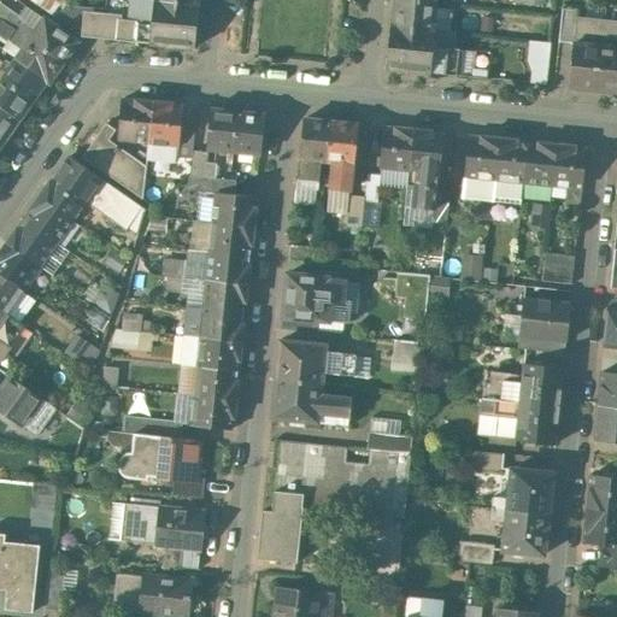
[(434,4),(397,0),(394,0),(392,27),(432,30),(434,4)]
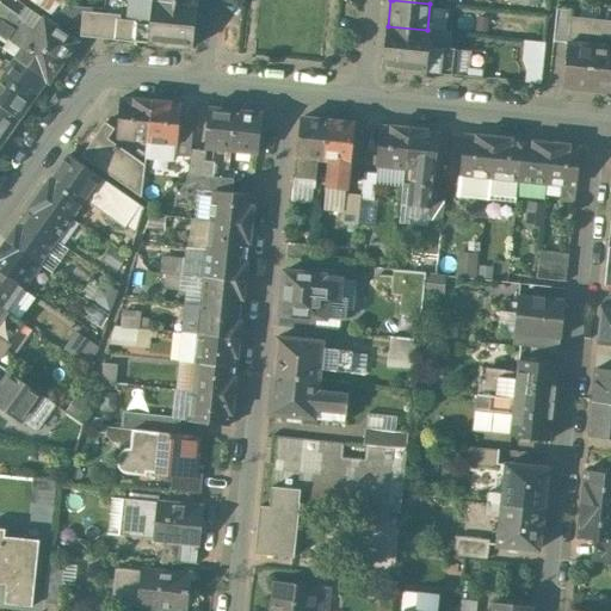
[(153,1),(150,1),(147,43),(192,48),(196,6),(193,6),(153,1)]
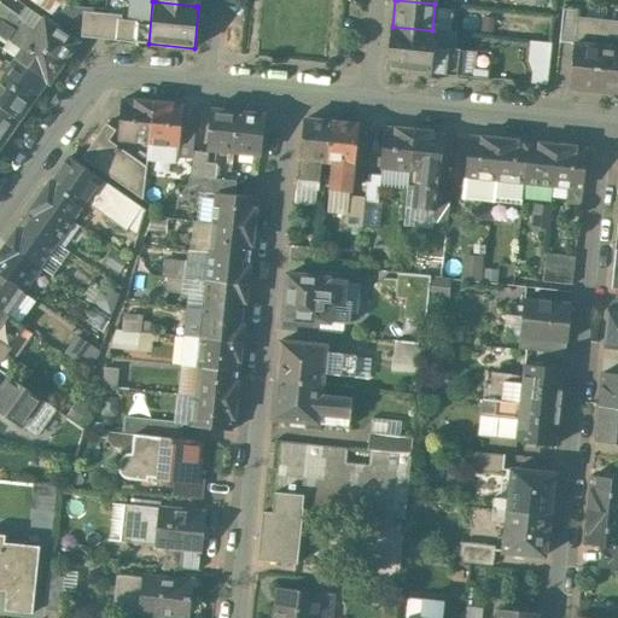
[(582,10),(566,7),(564,40),(577,42),(578,42),(581,21),(582,21),(582,10)]
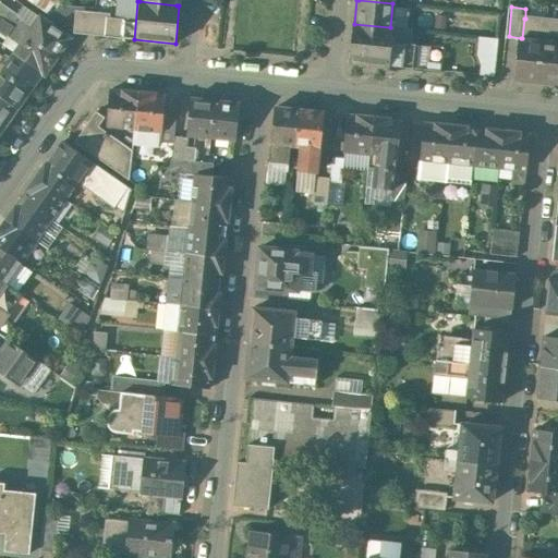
[(74,9),(72,33),(102,36),(104,16),(104,11),(74,9)]
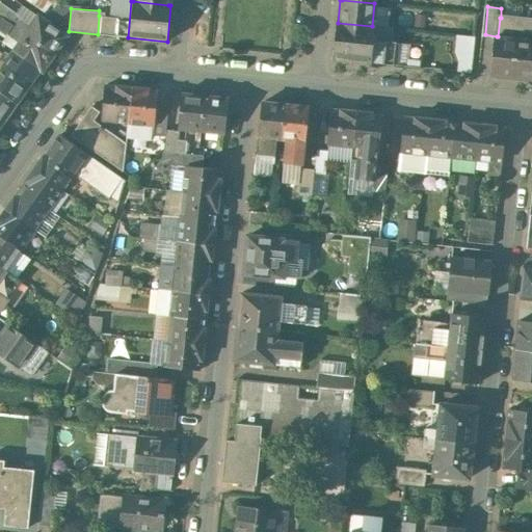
[(99,16),(98,34),(118,35),(120,18),(99,16)]
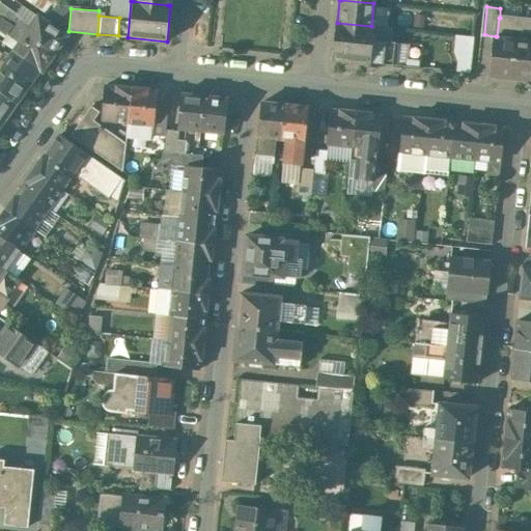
[(66,37),(38,17),(25,35),(53,56),(66,37)]
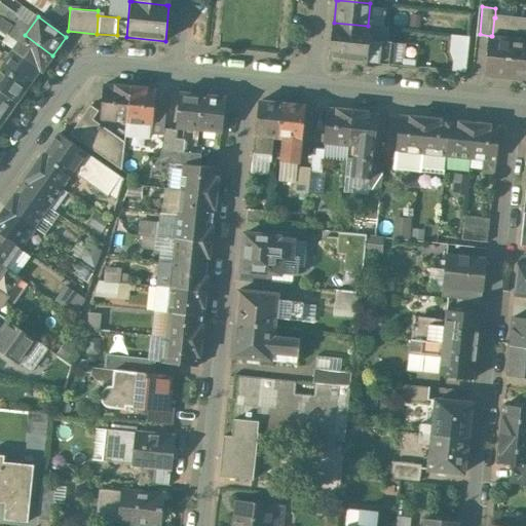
[(495,17),(494,17),(492,36),(515,38),(517,20),(495,17)]
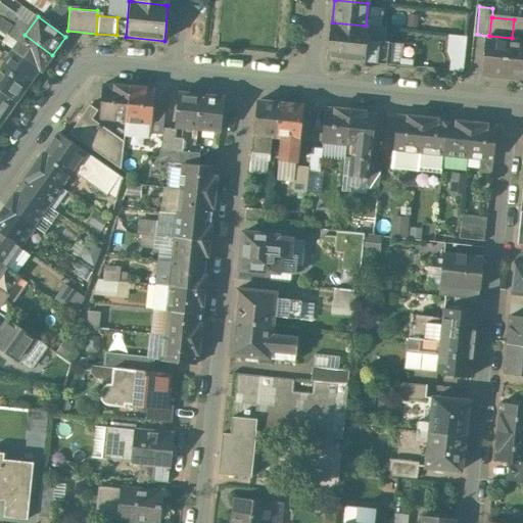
[(522,17),(514,17),(514,19),(512,38),(522,38),(522,17)]
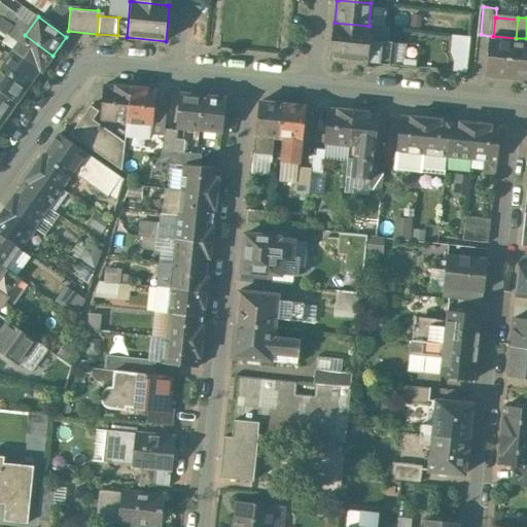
[(335,23),(334,23),(329,59),(366,63),(371,26),(369,26),(335,23)]
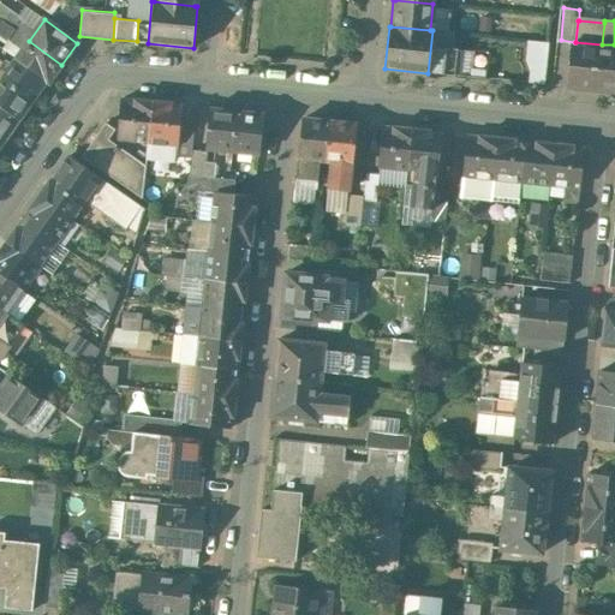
[(548,81),(549,40),(530,40),(529,81),(548,81)]
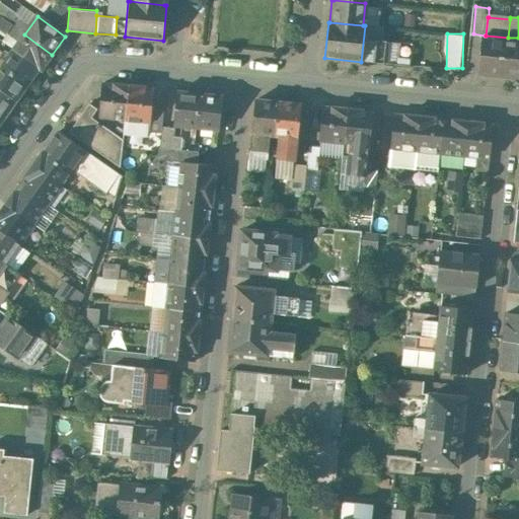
[(52,55),(24,34),(12,52),(39,70),(41,71),(52,55)]
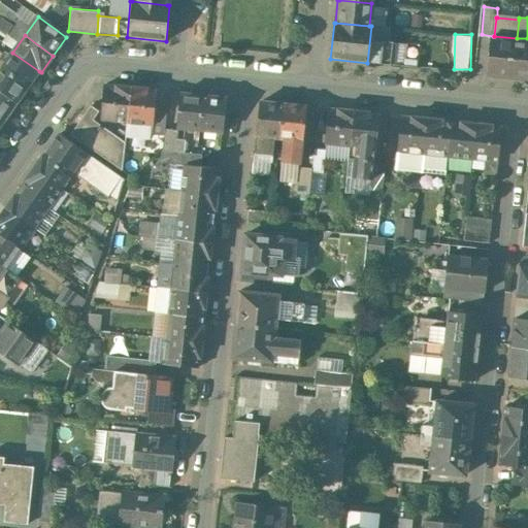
[(494,36),(493,36),(489,74),(513,76),(517,38),(494,36)]
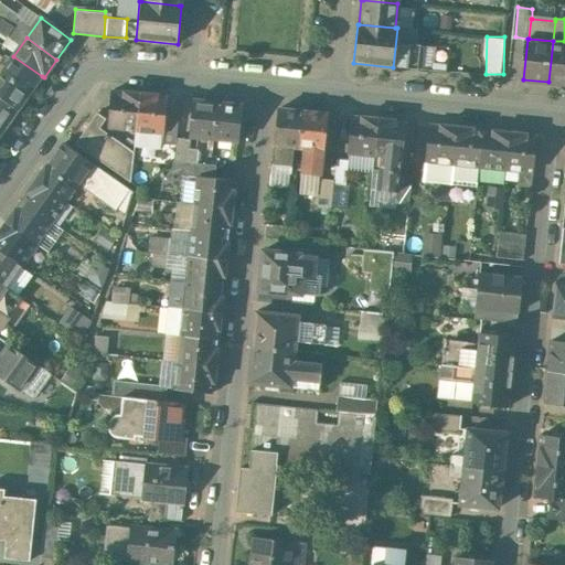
[(564,41),(553,41),(548,82),(564,83),(564,41)]
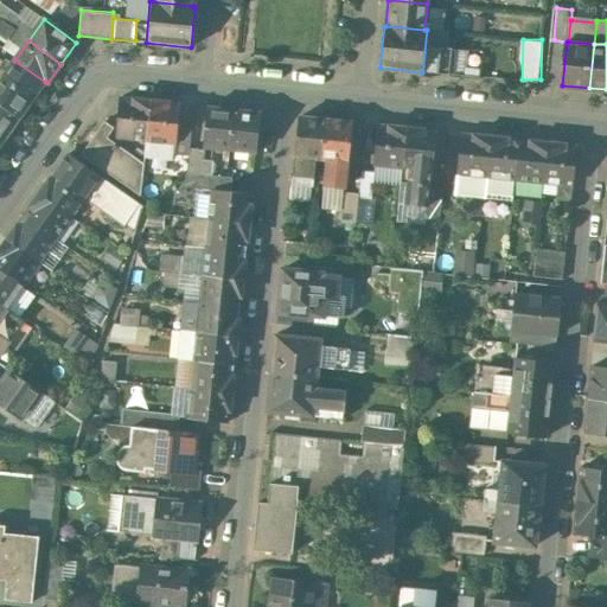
[(483,57),(453,53),(451,75),(480,78),(483,57)]
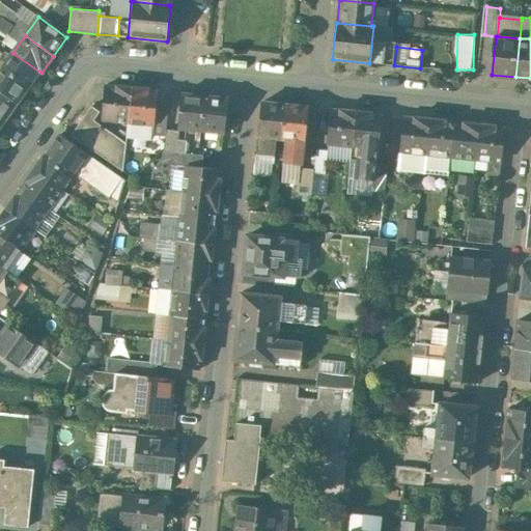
[(12,53),(12,52),(0,70),(27,88),(39,72),(12,53)]
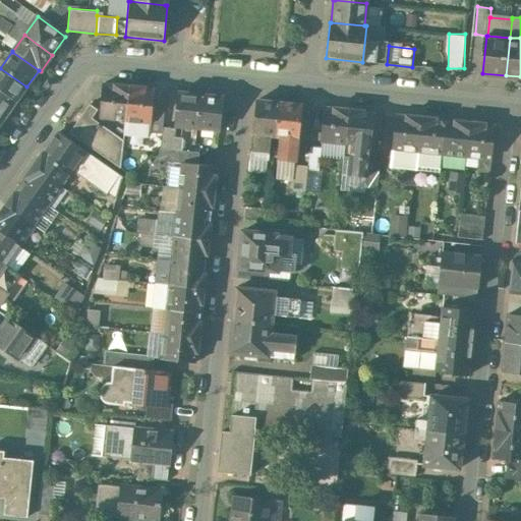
[(26,87),(0,68),(0,93),(15,104),(26,87)]
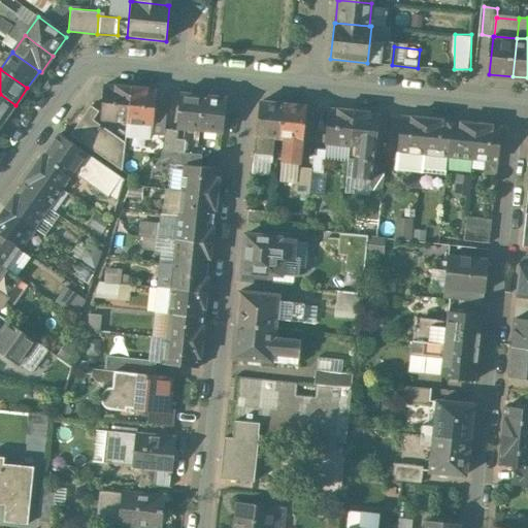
[(116,86),(116,89),(106,88),(103,119),(128,122),(131,88),(116,86)]
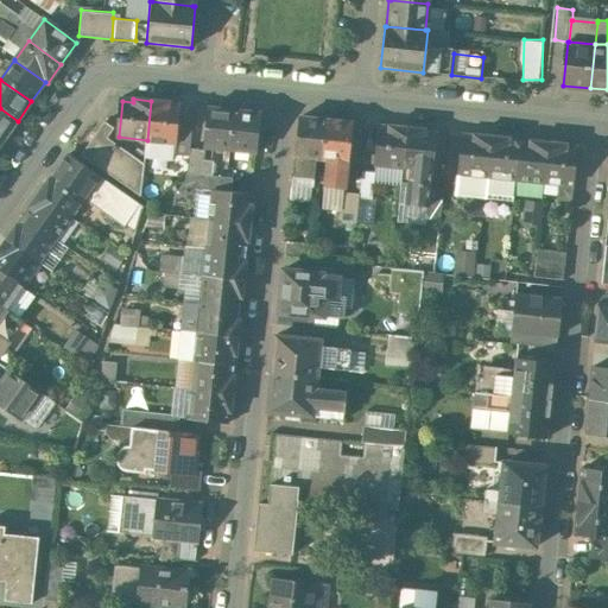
[(170,103),(151,101),(147,140),(177,143),(179,127),(182,107),(170,106),(170,103)]
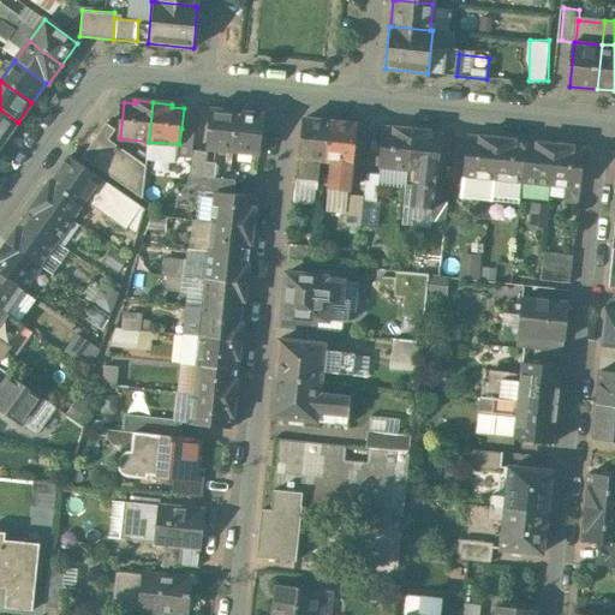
[(18,123),(0,109),(0,139),(4,142),(18,123)]
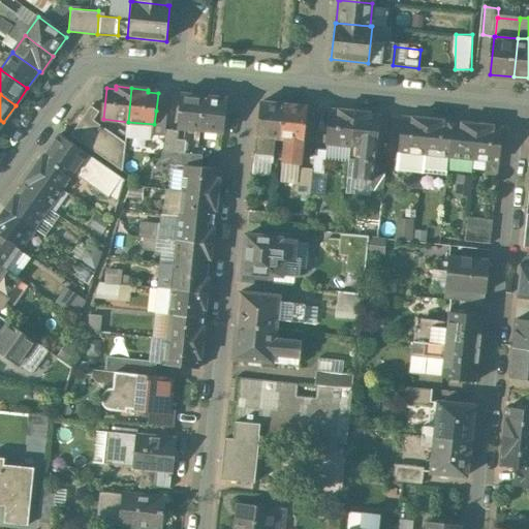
[(204,97),(182,95),(178,128),(200,131),(204,97)]
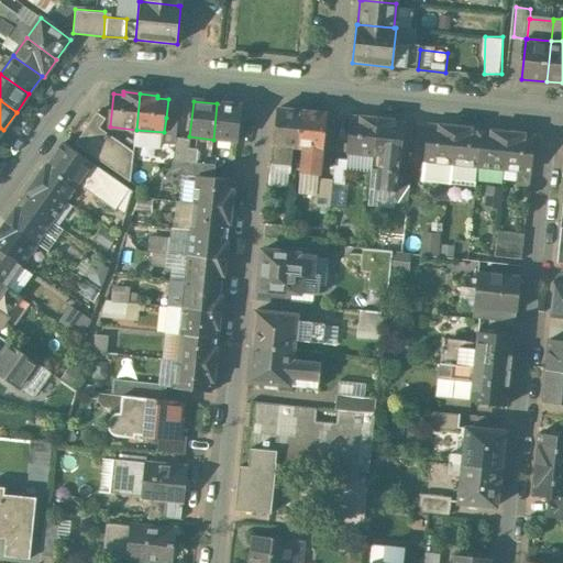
[(241,107),(217,103),(213,140),(238,142),(241,107)]
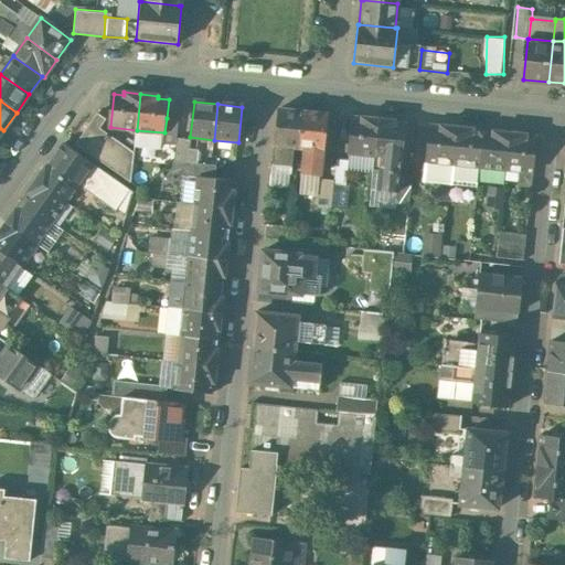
[(301,113),(277,110),(274,146),(294,148),(298,148),(301,113)]
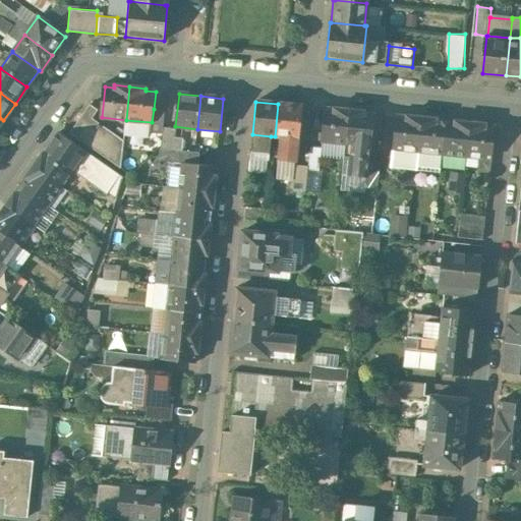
[(301,107),(278,104),(275,136),(280,137),(298,139),(301,107)]
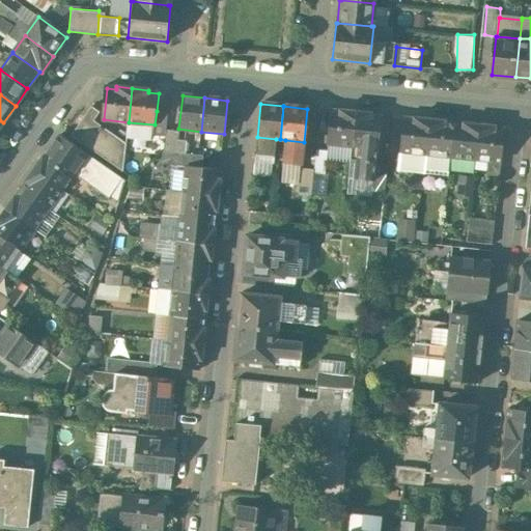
[(127,144),(94,122),(100,114),(90,109),(72,136),(123,172),(127,144)]
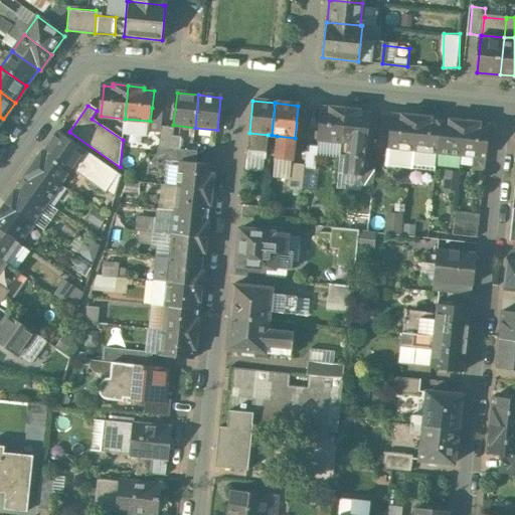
[(329,109),(320,108),(317,140),(341,143),(345,109),(329,107),(329,109)]
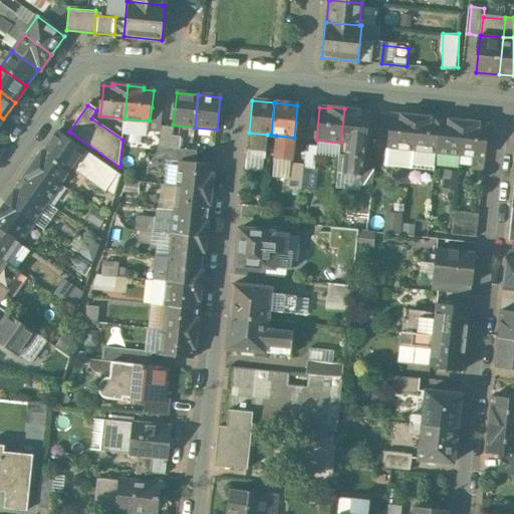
[(163,108),(152,107),(150,120),(149,131),(160,133),(161,126),(163,108)]
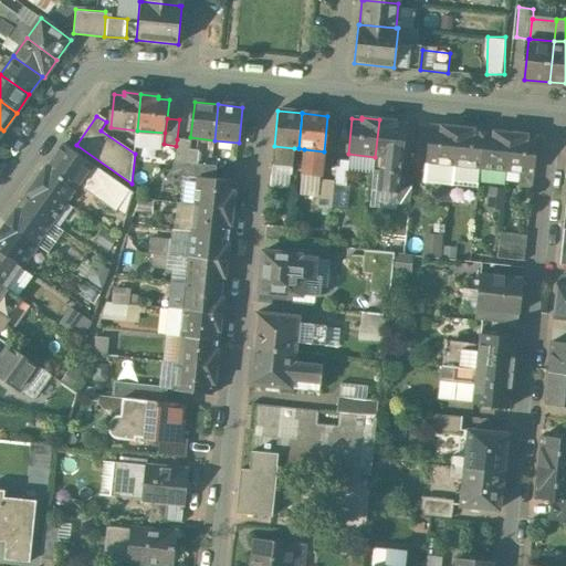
[(396,122),(379,119),(375,157),(402,159),(406,124),(396,123),(396,122)]
